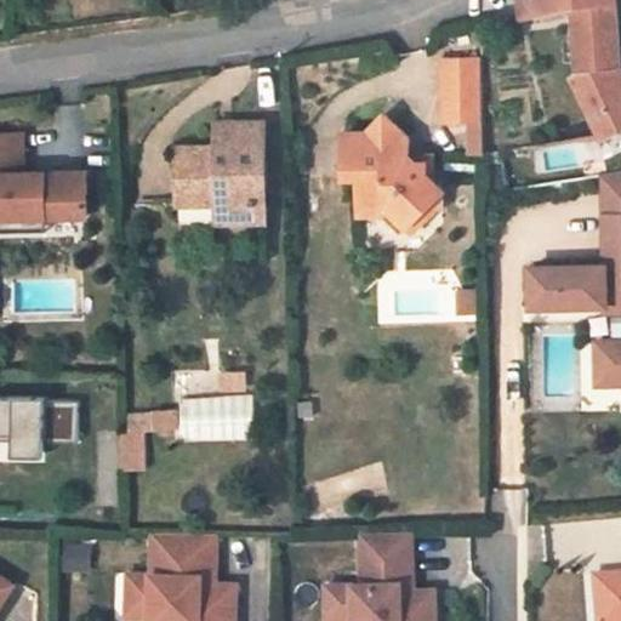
[(603,137),(620,127),(620,78),(615,72),(620,60),(615,0),(530,0),(518,3),(520,21),(540,17),(573,11),(580,72),(594,95),(584,101),(603,137)]
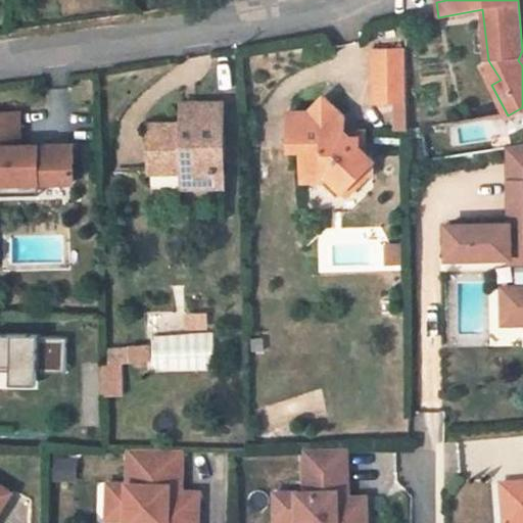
[(374,49),(375,109),(408,109),(407,102),(406,49),(374,49)]
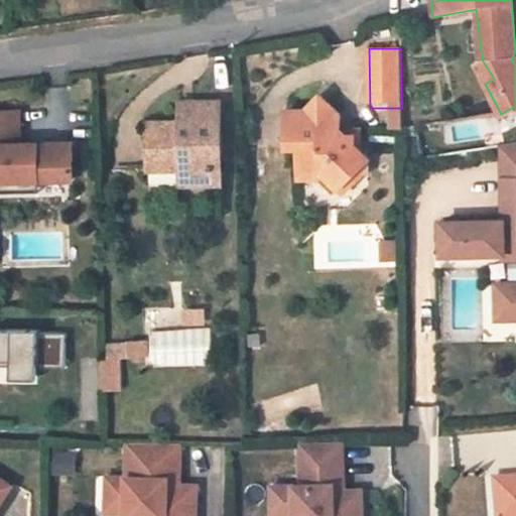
[(302,172),(326,172),(349,194),(365,175),(374,174),(373,160),(356,143),(356,134),(340,134),(340,113),(321,95),(305,110),(287,111),(288,148),(300,148),(302,172)]
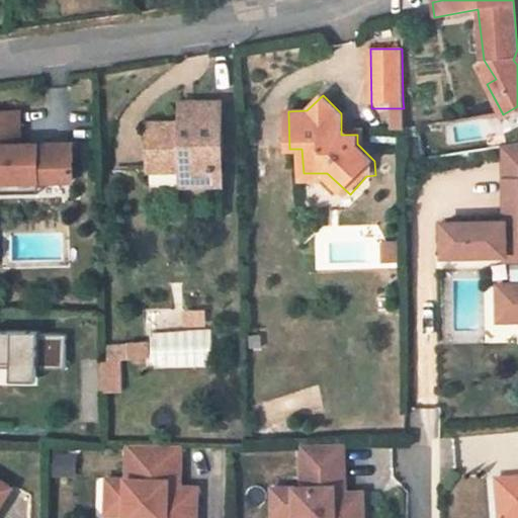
[(223,168),(222,102),(194,102),(195,121),(150,121),(150,171),(180,170),(181,185),(205,185),(205,169),(223,168)]
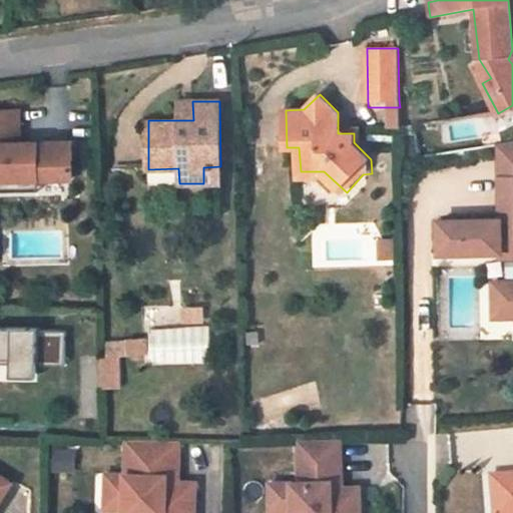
[(193,120),(192,101),(179,101),(179,120),(193,120)]
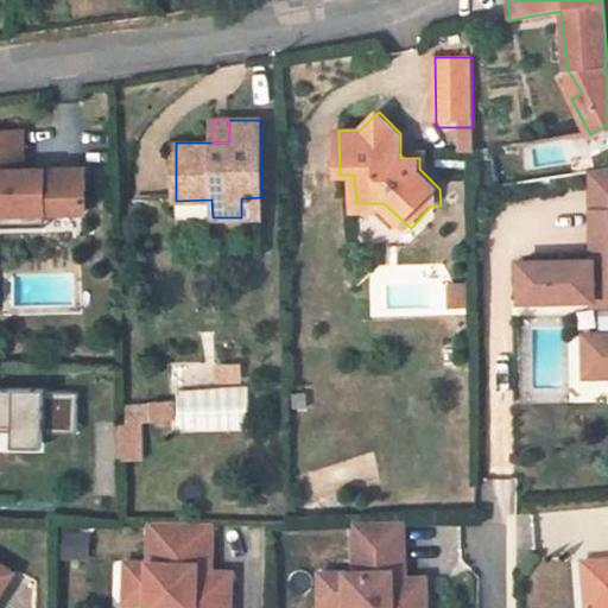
[(24,130),(0,130),(0,226),(16,226),(16,211),(87,210),(86,166),(25,168),(24,130)]
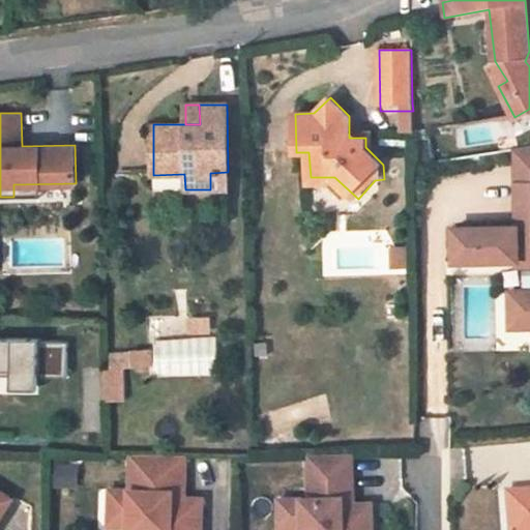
[(529,146),(514,148),(516,169),(529,169),(529,146)]
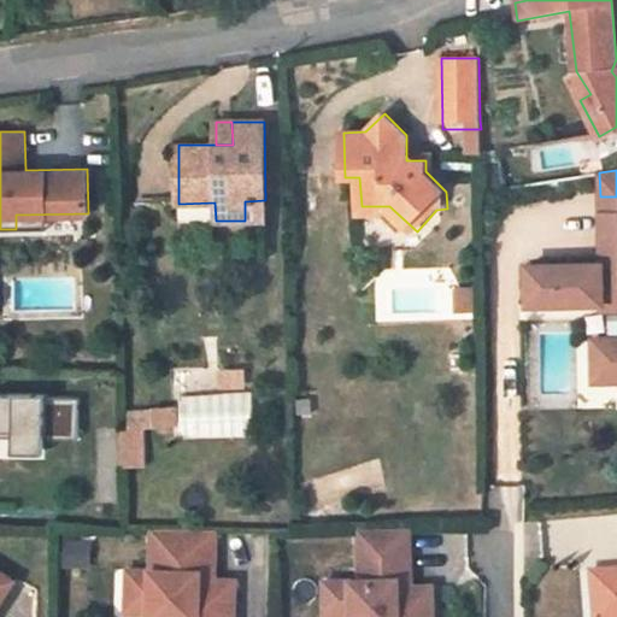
[(616,213),(616,197),(600,197),(600,215),(616,213)]
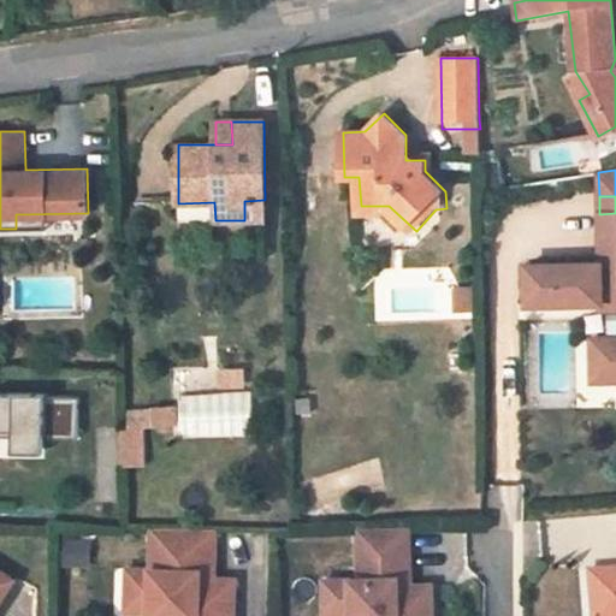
[(265,219),(265,200),(244,201),(244,220),(265,219)]
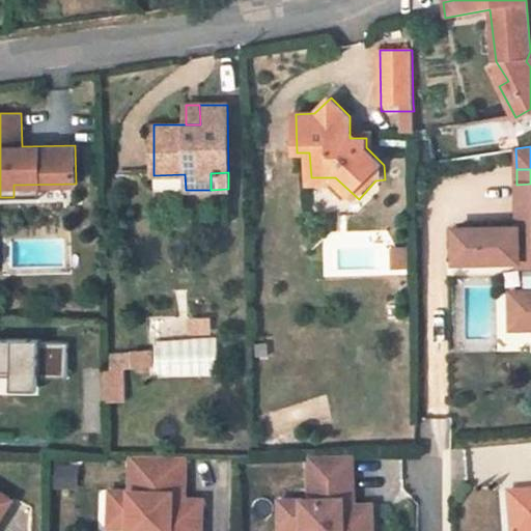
[(157,190),(186,190),(185,174),(157,175),(157,190)]
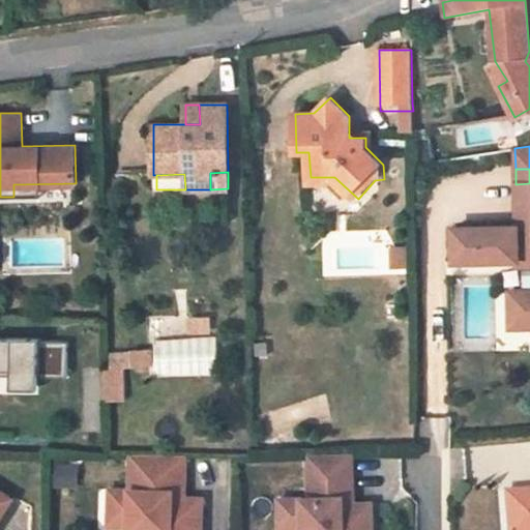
[(529,183),(516,184),(517,227),(453,228),(454,262),(518,260),(523,265),(524,292),(529,292),(529,294),(529,183)]
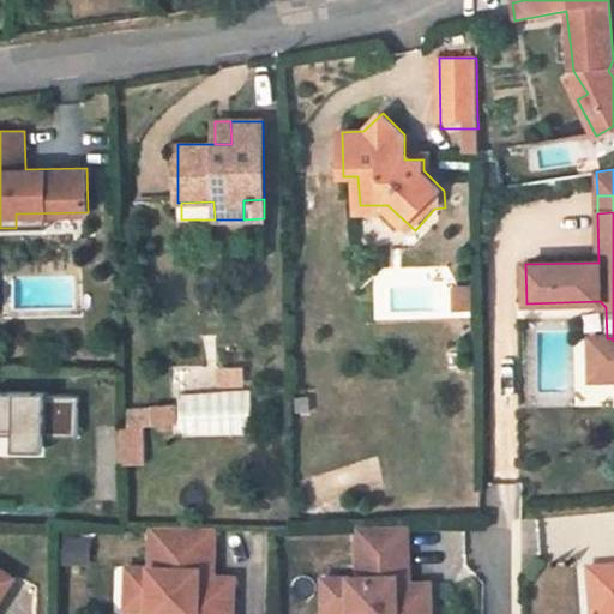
[(47,214),(16,214),(16,228),(47,228),(47,214)]
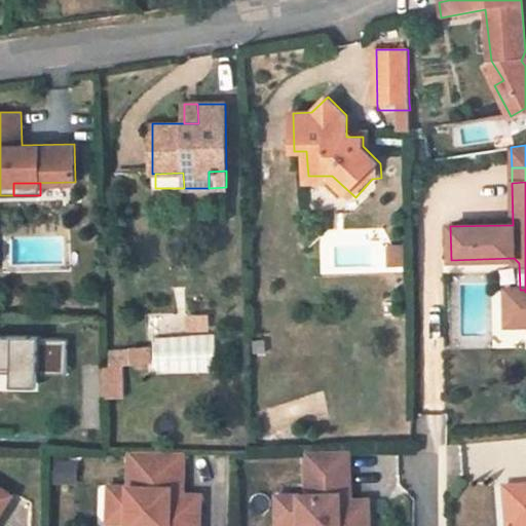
[(525,325),(525,292),(525,290),(520,290),(490,290),(491,326),(506,326),(525,325)]
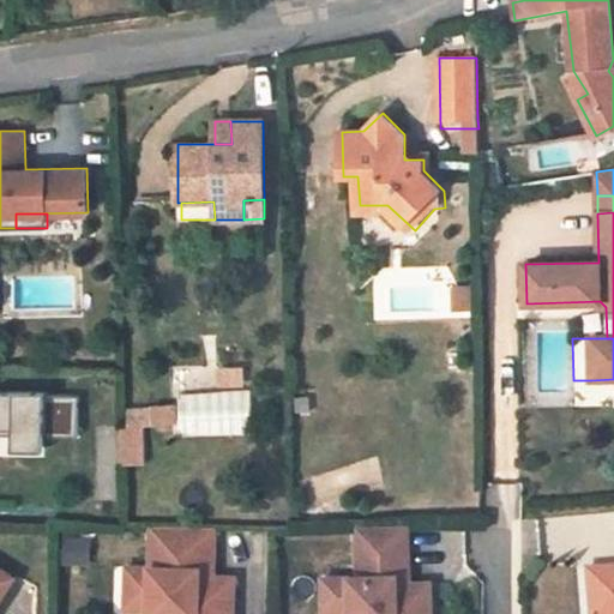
[(0,433),(16,434),(16,447),(46,449),(46,437),(77,438),(78,397),(44,397),(44,393),(0,391),(0,433)]
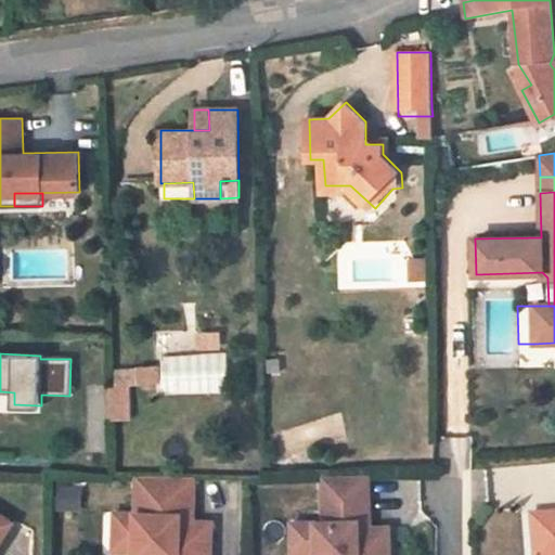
[(153,384),(152,369),(136,370),(137,384),(153,384)]
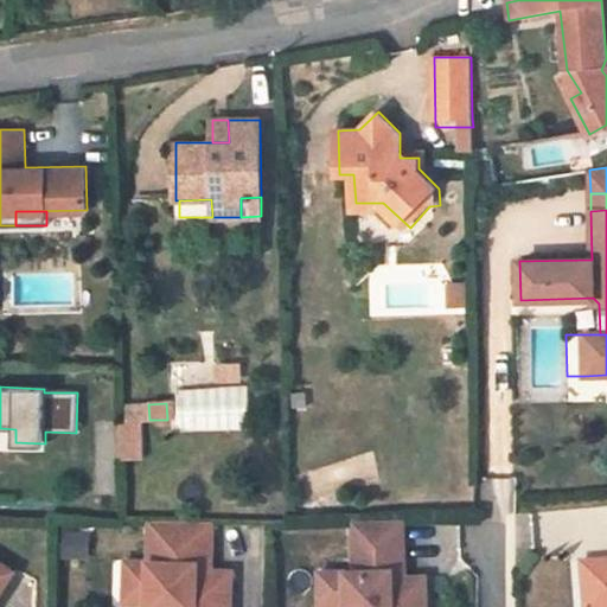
[(149,420),(148,404),(139,404),(139,421),(149,420)]
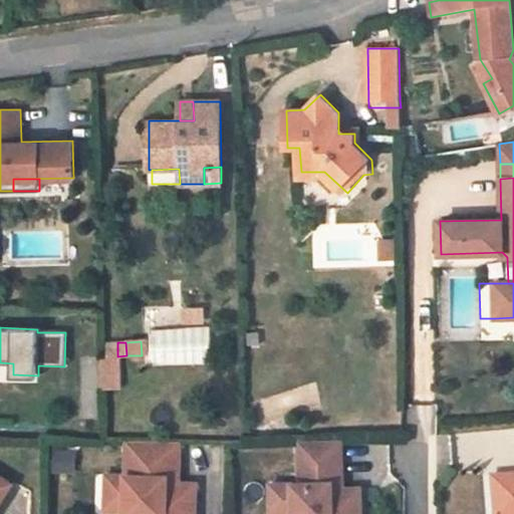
[(340,438),(298,441),(301,483),(271,486),(274,513),(296,512),(296,513),(363,513),(361,485),(344,486),(340,438)]
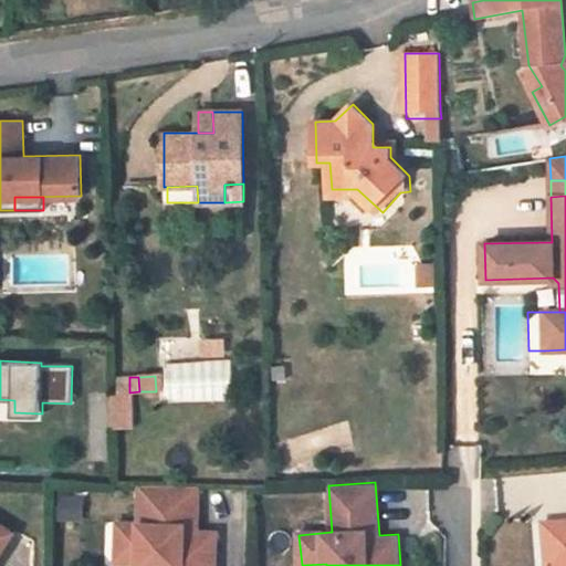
[(198,492),(140,491),(140,523),(117,523),(116,562),(138,562),(138,565),(215,565),(216,532),(198,532),(198,492)]
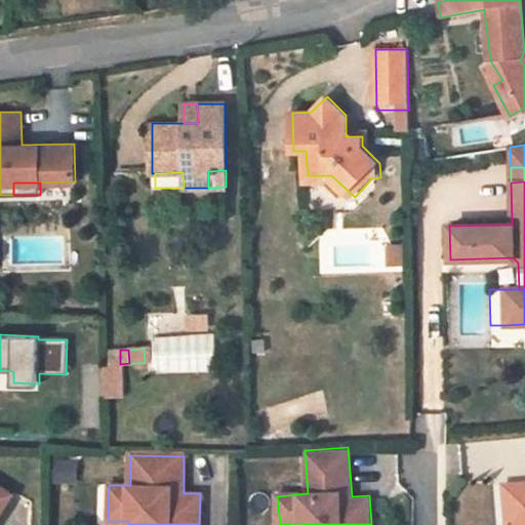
[(524,524),(524,482),(502,485),(506,524),(524,524)]
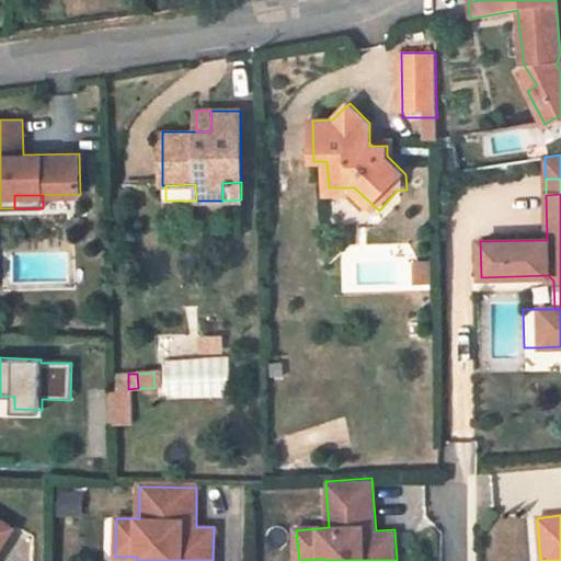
[(0,550),(13,531),(0,522),(0,550)]
